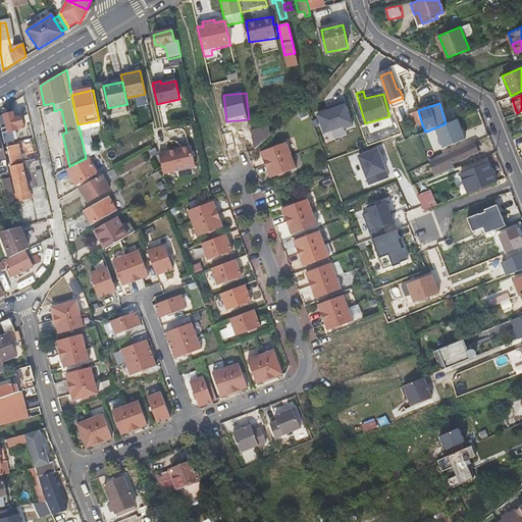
[(323,135),(355,127),(350,104),(318,111),(323,135)]
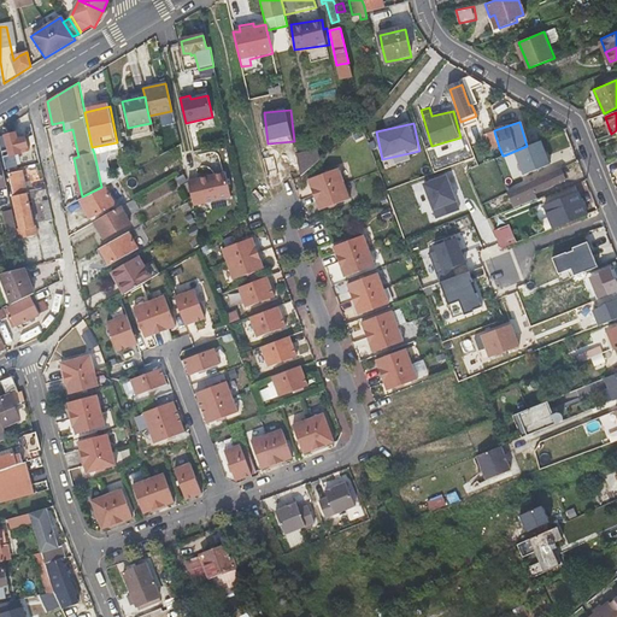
[(17,153),(22,152),(28,150),(25,137),(18,139),(17,131),(0,135),(0,137),(5,164),(17,162),(15,153),(17,153)]
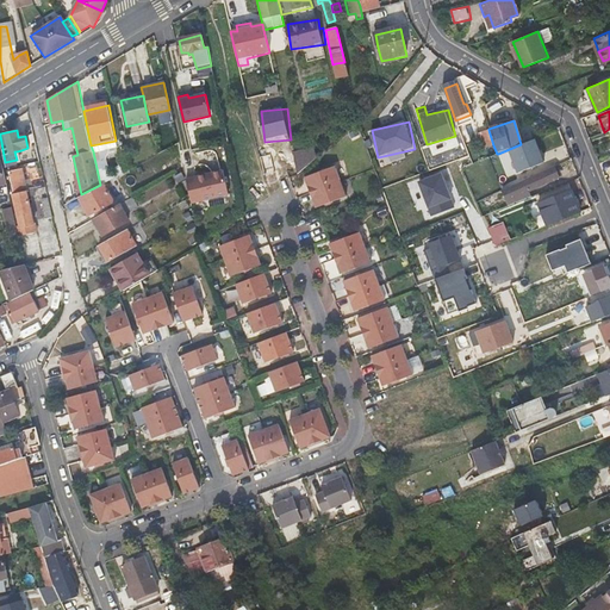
[(493,145),(489,130),(477,135),(481,150),(493,145)]
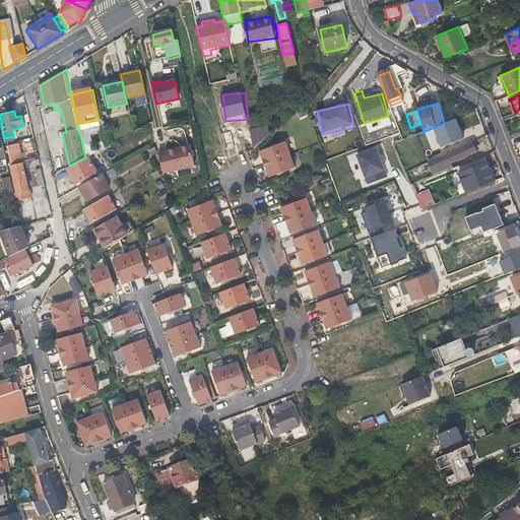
[(79,129),(100,125),(99,120),(77,124),(79,129)]
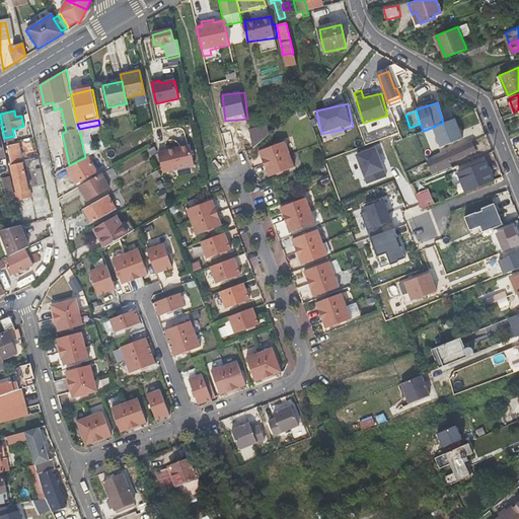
[(267,123),(249,128),(253,145),(270,132),(267,123)]
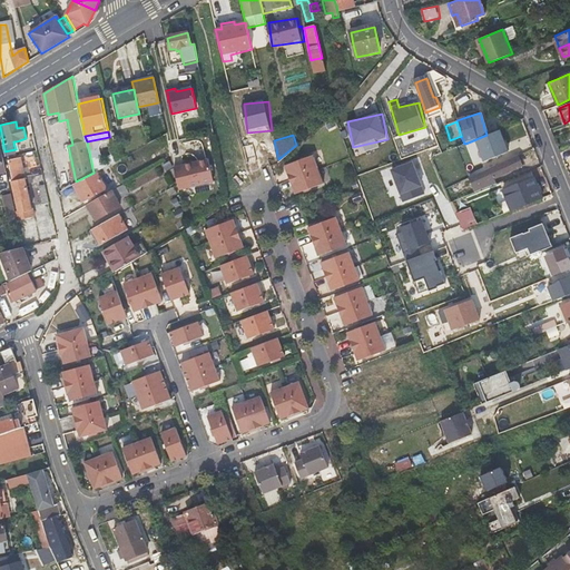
[(316,168),(311,154),(282,165),(287,178),(316,168)]
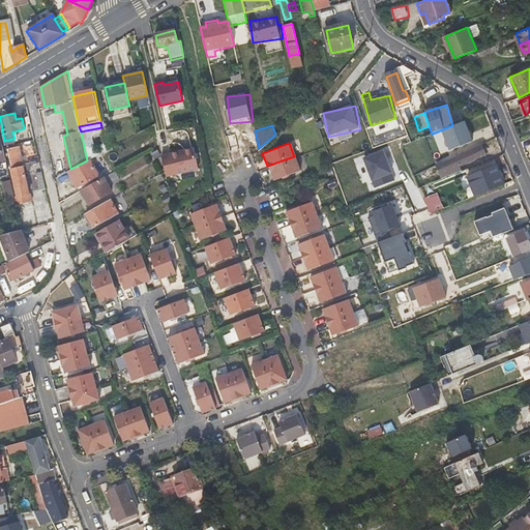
[(452,148),(455,157),(469,151),(465,143),(452,148)]
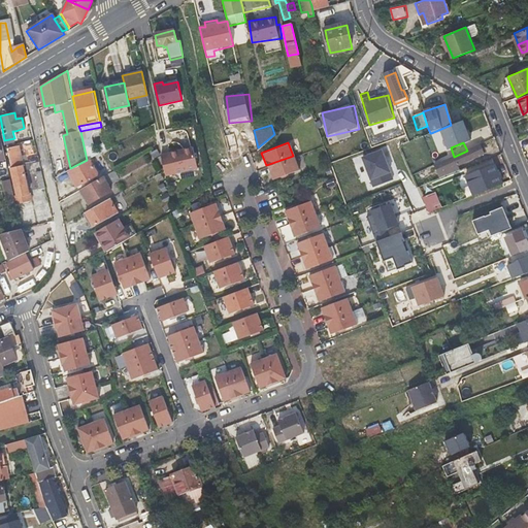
[(454,157),(444,161),(434,165),(440,179),(460,170),(457,164),(484,152),(481,144),(467,151),(454,157)]
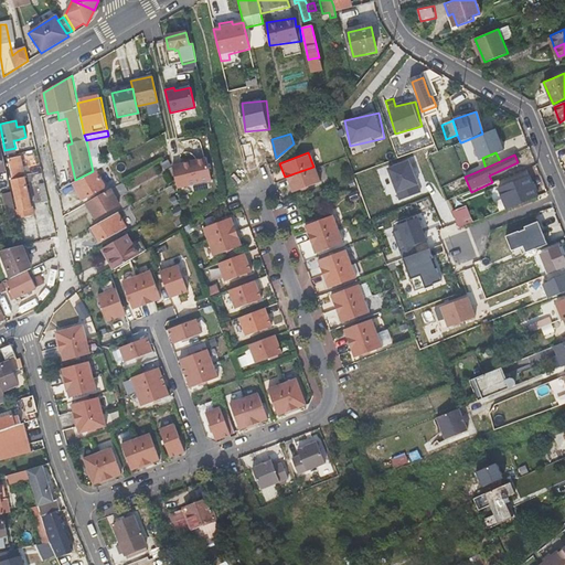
[(24,178),(24,176),(20,158),(9,159),(13,180),(24,178)]
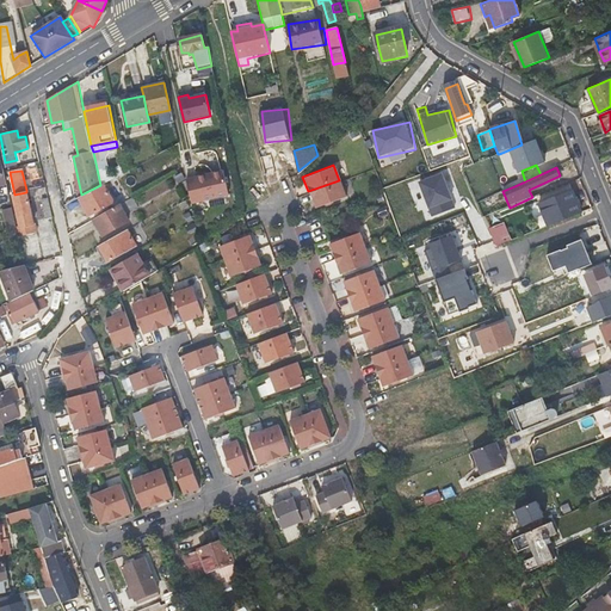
[(222,171),(186,180),(192,204),(228,195),(222,171)]
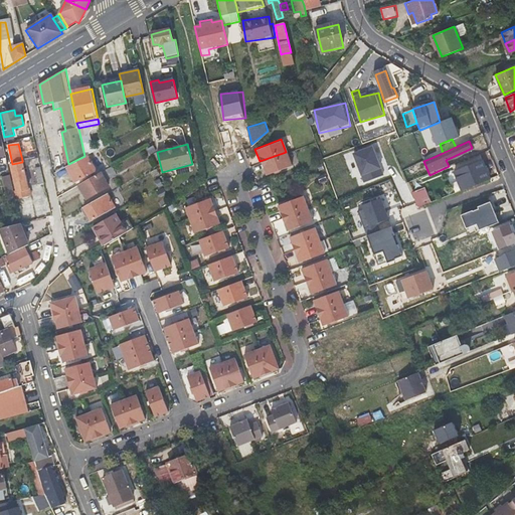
[(364,182),(385,176),(376,145),(355,152),(364,182)]
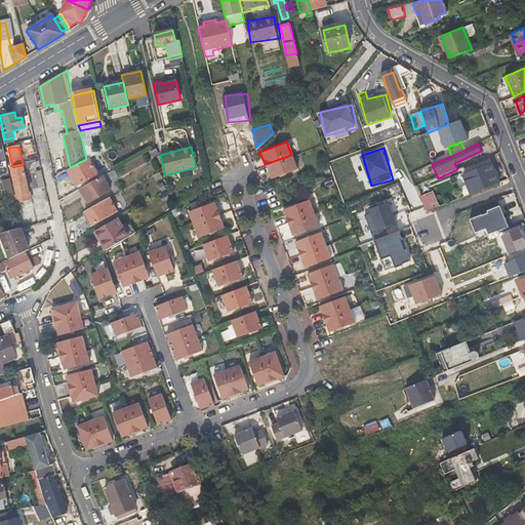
[(93,155),(95,158),(96,161),(106,156),(103,150),(93,155)]
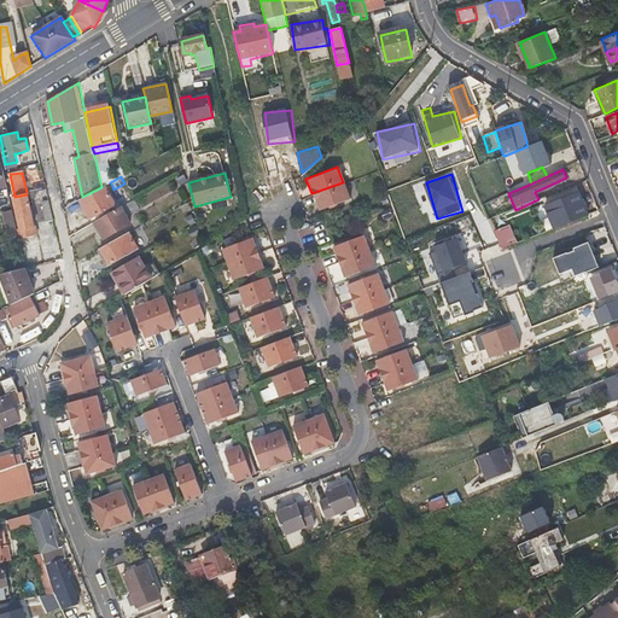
[(343,182),(312,193),(318,209),(349,197),(343,182)]
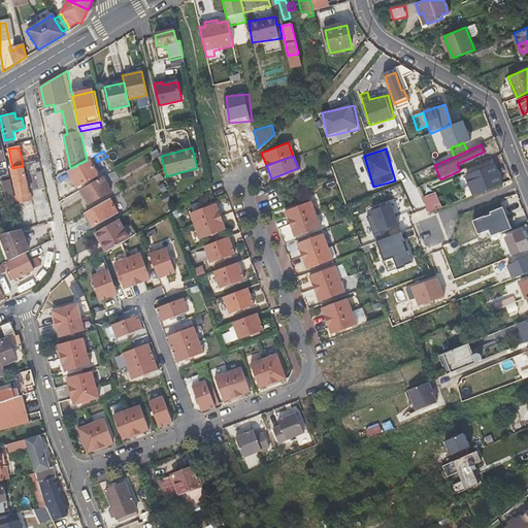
[(87,160),(70,168),(67,170),(75,187),(97,174),(89,159),(87,160)]
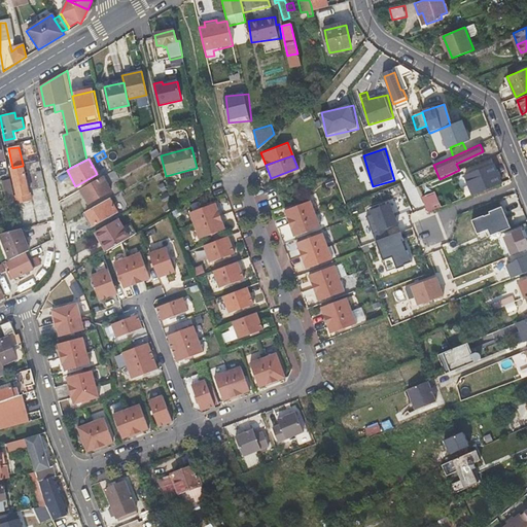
[(23,166),(12,168),(11,168),(16,196),(29,192),(24,171),(30,169),(29,165),(28,165),(27,163),(23,164),(23,166)]
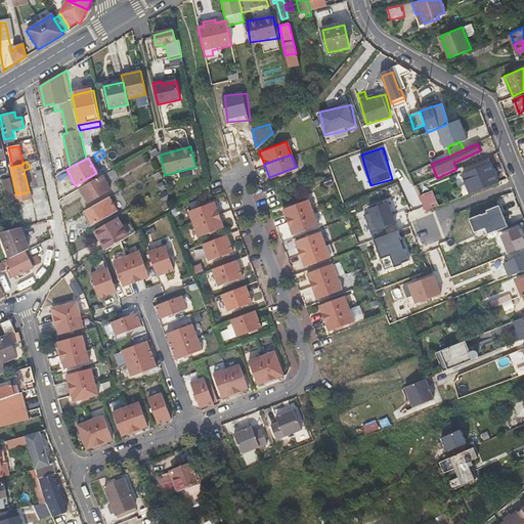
[(498,182),(494,172),(491,163),(464,175),(472,193),(498,182)]
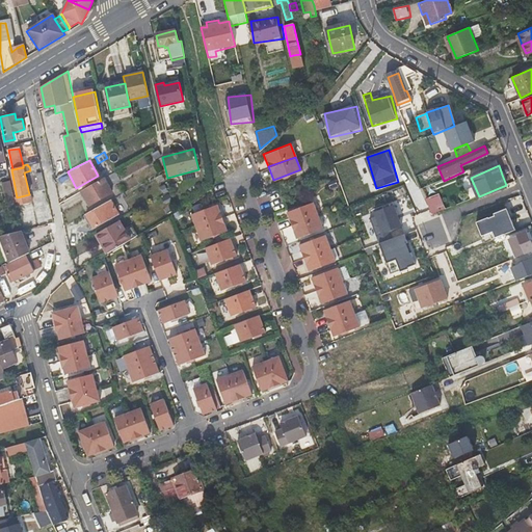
[(38,191),(42,190),(45,190),(41,173),(34,174),(38,191)]
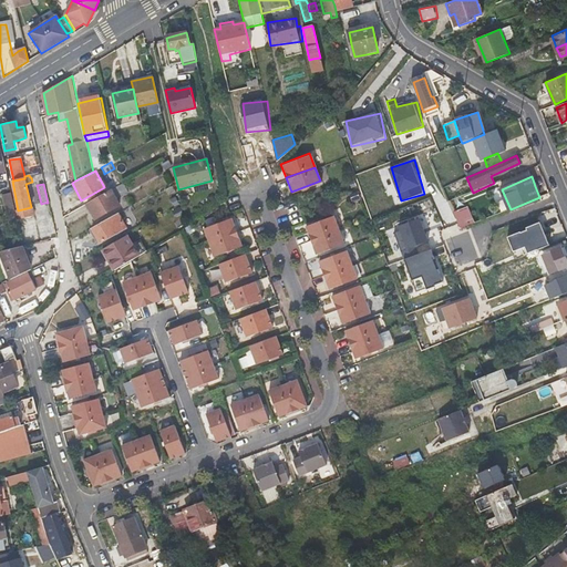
[(110,191),(99,197),(86,204),(95,219),(119,206),(110,191)]
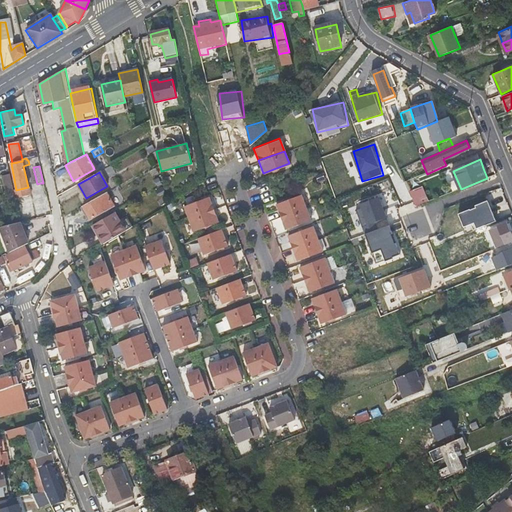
[(157,182),(156,182),(155,183),(157,188),(163,185),(160,178),(156,180),(157,182)]
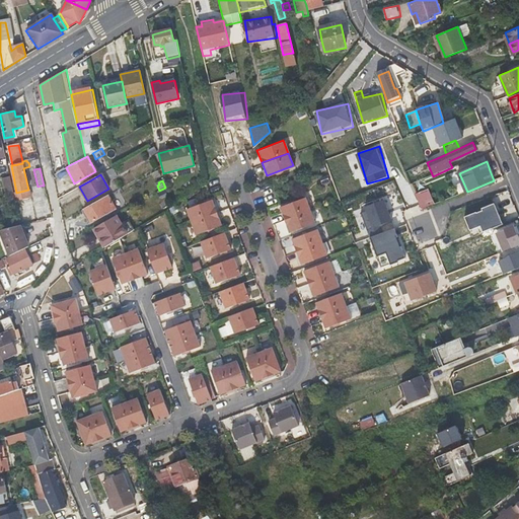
[(28,191),(13,194),(15,201),(30,198),(28,191)]
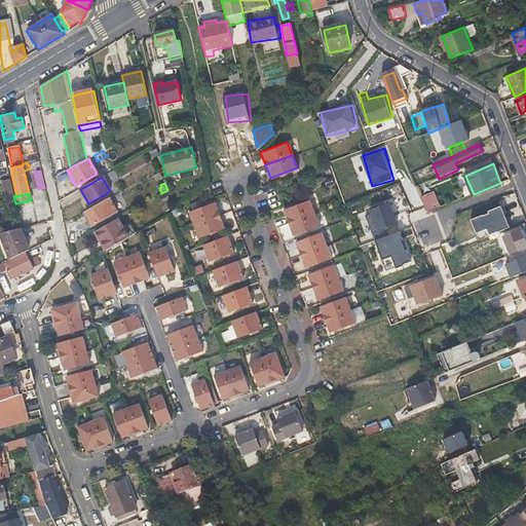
[(434,193),(421,198),(427,213),(440,208),(434,193)]
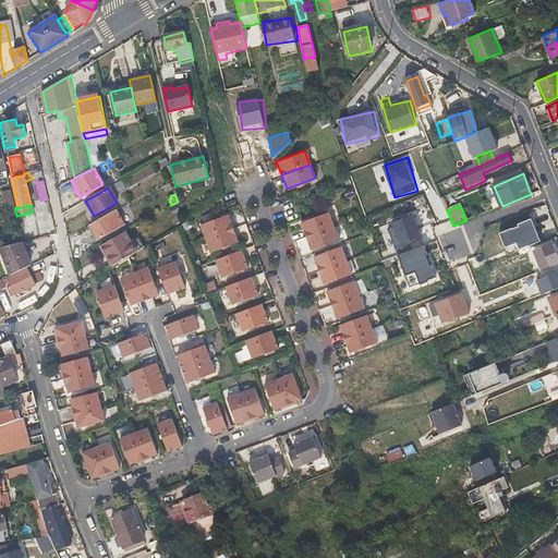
[(329,210),(301,221),(306,234),(335,225),(329,210)]
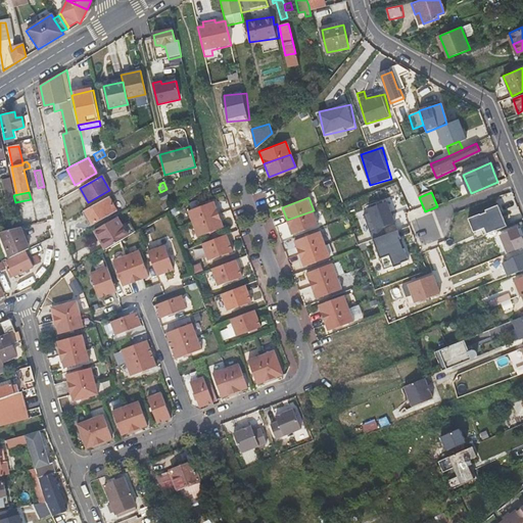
[(212,200),(187,211),(192,224),(218,214),(212,200)]
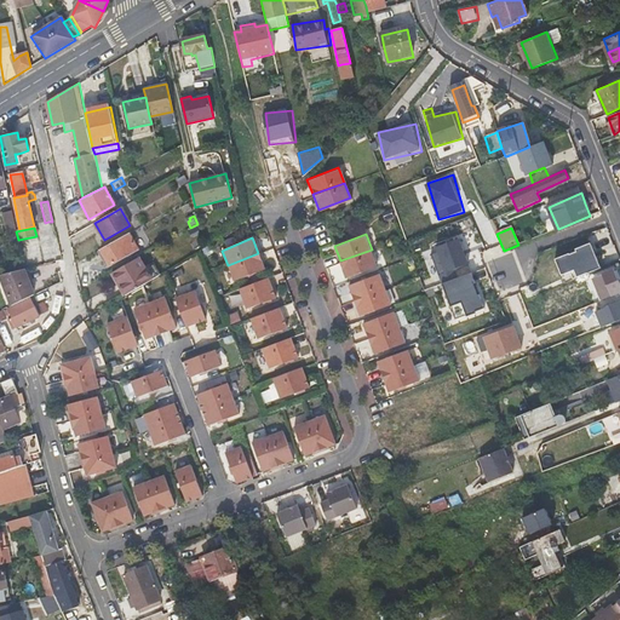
[(476,250),(466,252),(464,239),(438,244),(445,271),(478,265),(476,250)]
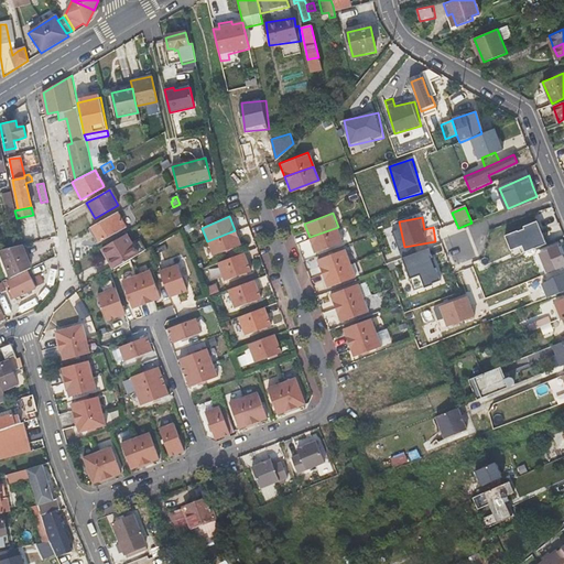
[(93,227),(96,235),(100,241),(116,232),(109,218),(93,227)]
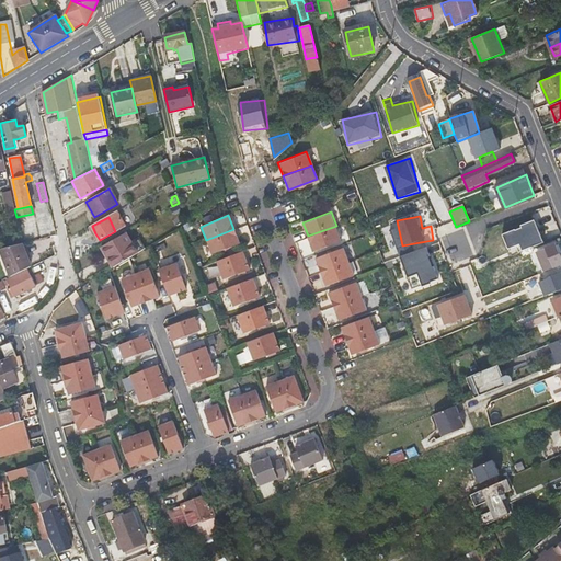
[(513,253),(546,241),(538,220),(505,232),(513,253)]
